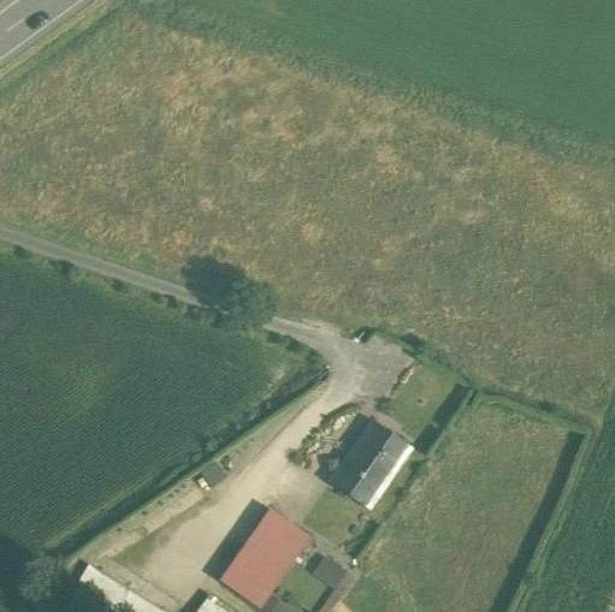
[(374,420),(331,481),(371,509),(413,447),(374,420)]
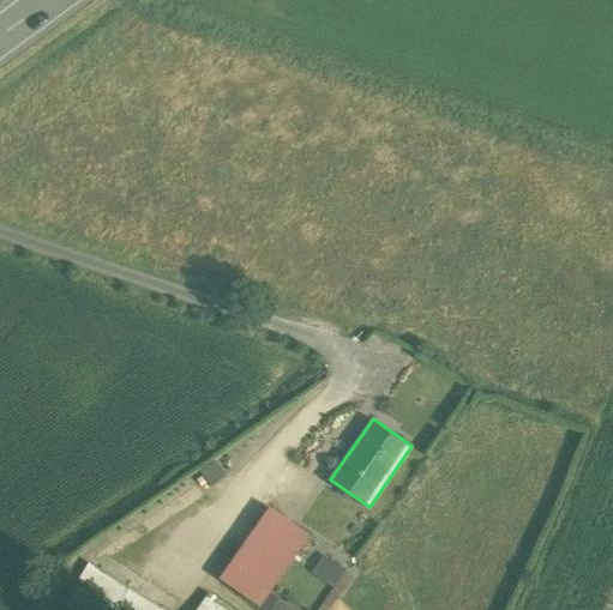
[(271,506),(220,578),(260,607),(311,533),(271,506)]
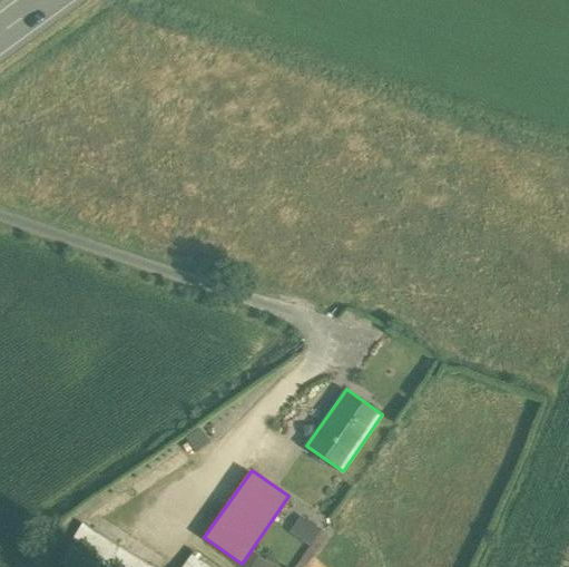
[(307,544),(292,566),(280,566),(276,565),(274,566),(305,566),(326,533),(296,514),(286,530),(307,544)]
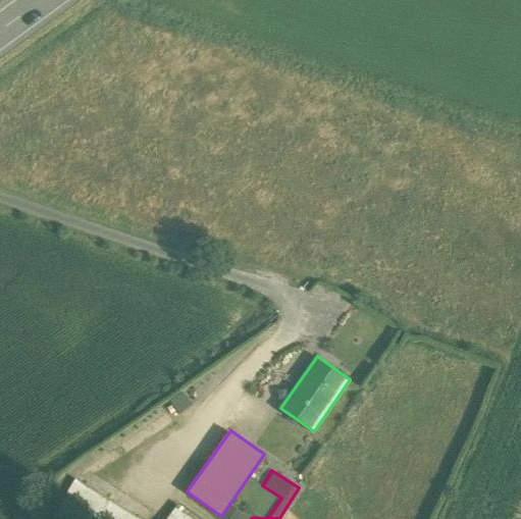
[(90,518),(139,518),(140,518),(69,477),(56,499),(90,518)]
